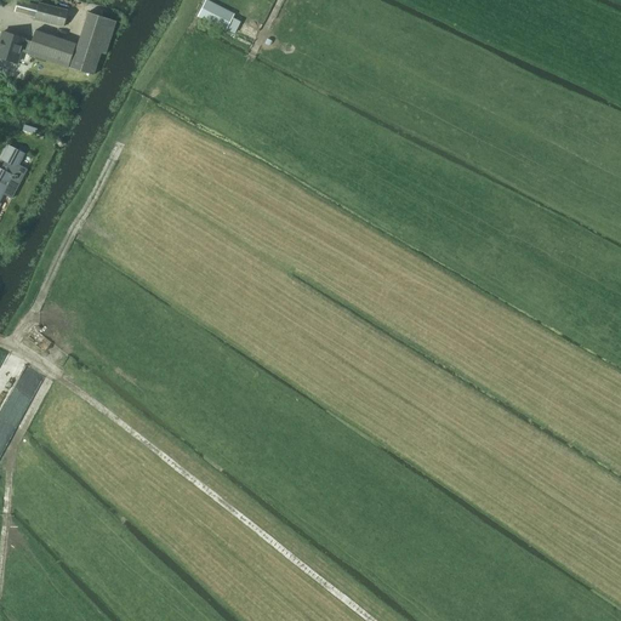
[(38,5),(17,0),(16,0),(13,12),(35,17),(34,20),(63,27),(67,10),(38,3),(38,5)]
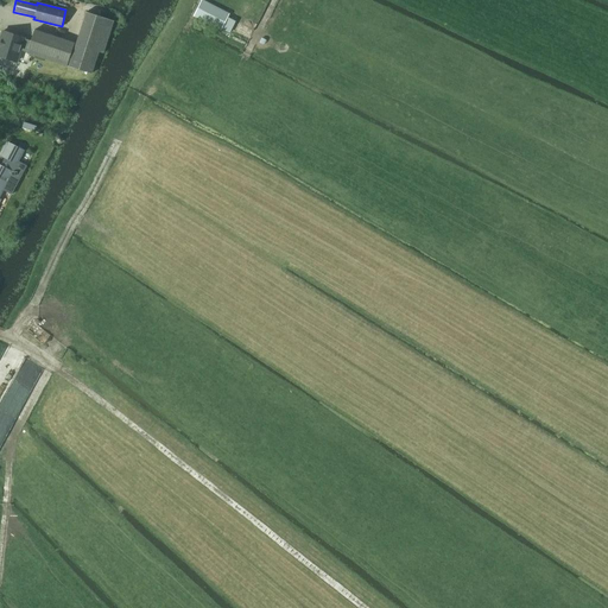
[(222,29),(230,13),(204,0),(201,0),(195,16),(222,29)]
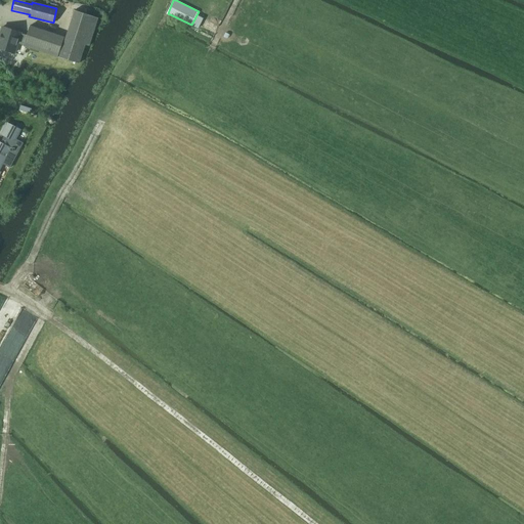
[(23,34),(19,44),(58,57),(78,63),(84,44),(88,45),(97,17),(74,10),(66,37),(29,26),(26,35),(23,34)]
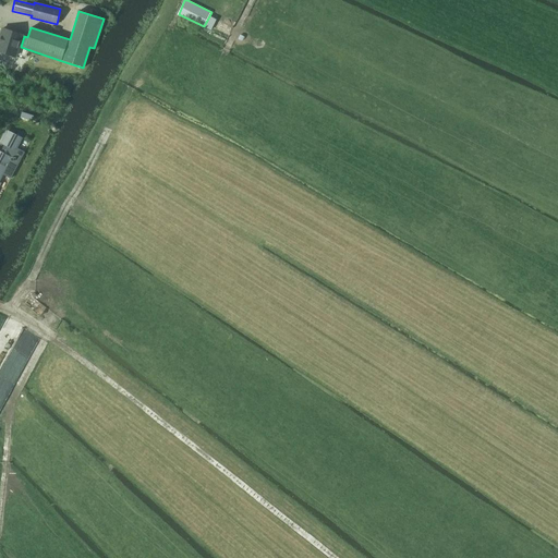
[(2,27),(0,36),(0,50),(12,55),(13,48),(20,50),(21,47),(24,36),(19,34),(19,33),(2,27)]
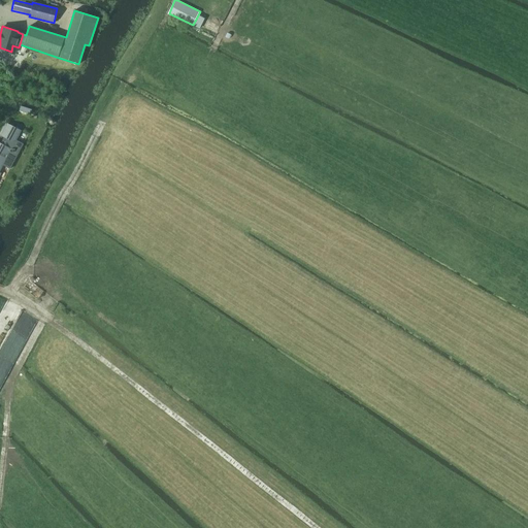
[(0,169),(2,165),(9,169),(23,144),(15,140),(21,131),(7,124),(1,134),(4,136),(0,143),(0,142),(0,169)]
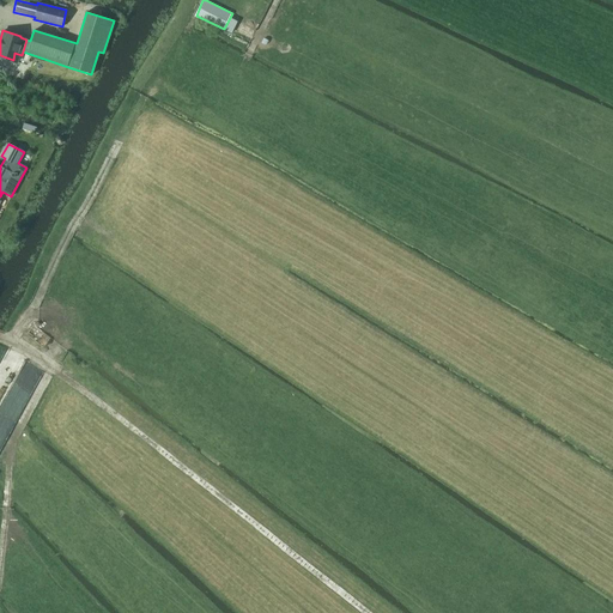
All buildings are outlined.
